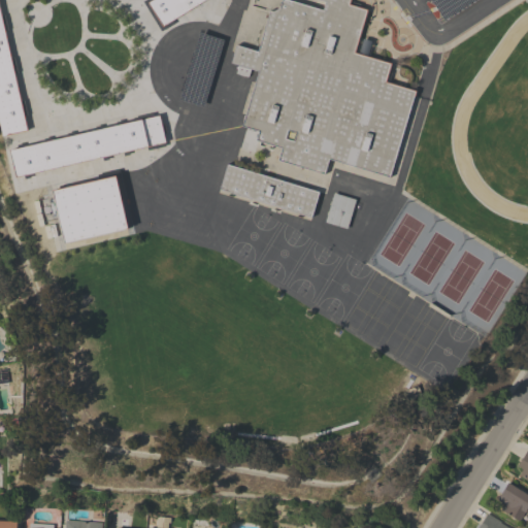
[(202,0),(160,26),(145,2),(149,0),(202,0)]
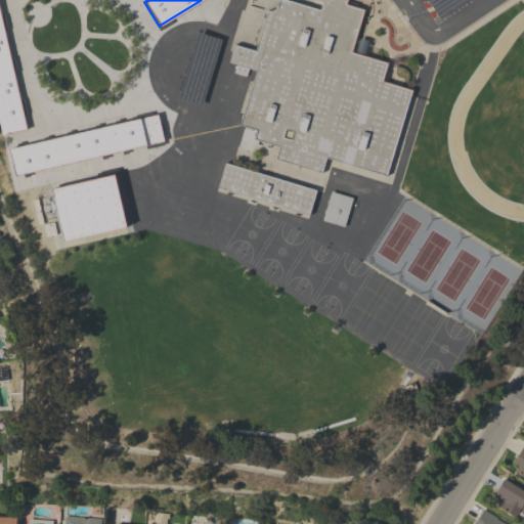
[(255,71),(228,62),(233,44),(255,50),(266,10),(269,11),(276,7),(278,0),(289,0),(319,9),(320,6),(314,4),(314,0),(346,0),(345,4),(363,9),(350,51),(354,53),(359,38),(367,41),(363,55),(387,62),(381,81),(411,90),(386,176),(349,165),(353,149),(348,147),(343,163),(325,158),(321,172),(275,159),(278,146),(253,139),(256,130),(239,125),(255,71)]
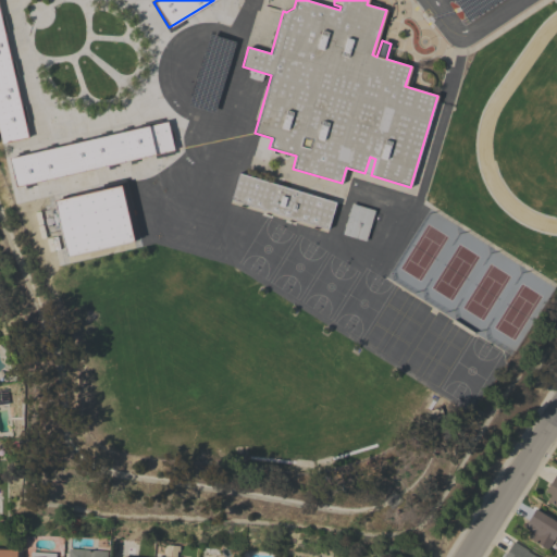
[(0,137),(0,15),(3,15),(8,32),(3,32),(10,61),(13,60),(17,76),(14,76),(21,106),(24,106),(27,121),(24,122),(27,137),(1,143),(0,137)]
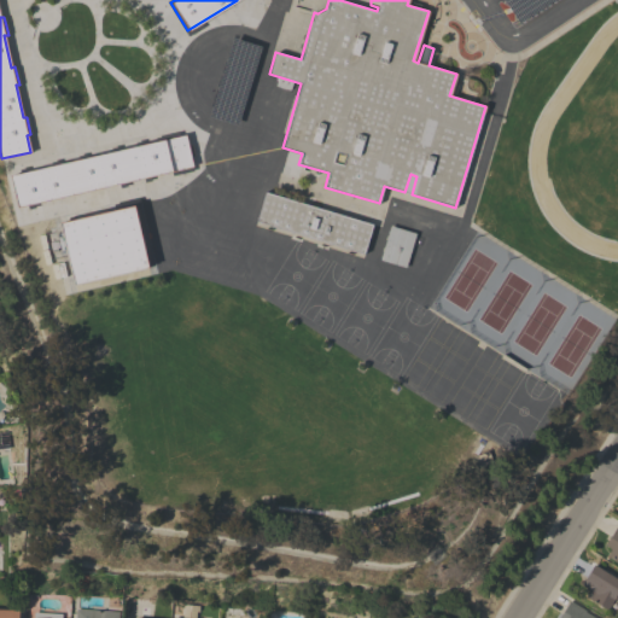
[(9,175),(184,135),(192,165),(16,208),(9,175)]
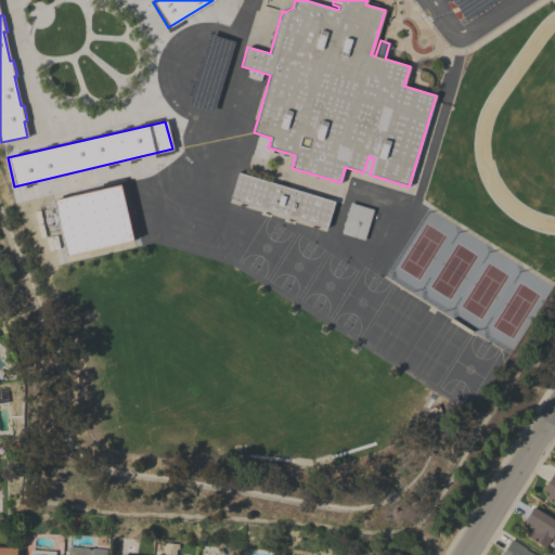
[(334,201),(326,228),(230,198),(237,171),(334,201)]
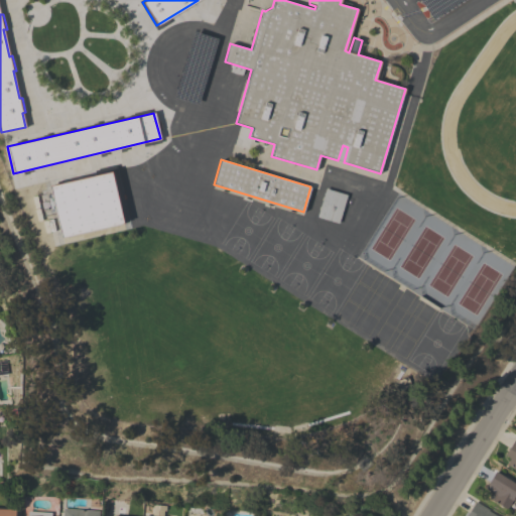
[(112,171),(123,224),(60,238),(48,185),(112,171)]
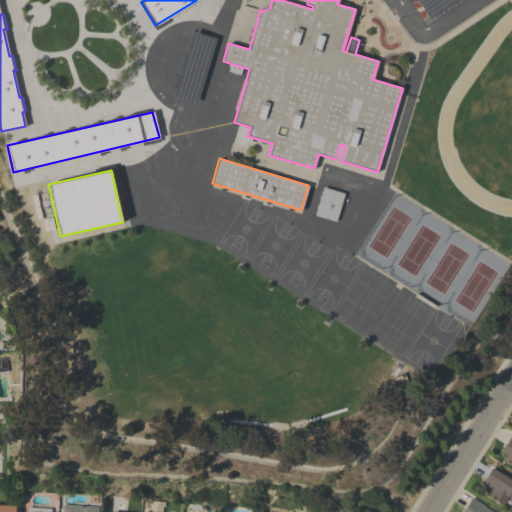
[(343,193),(335,221),(313,215),(322,187),(343,193)]
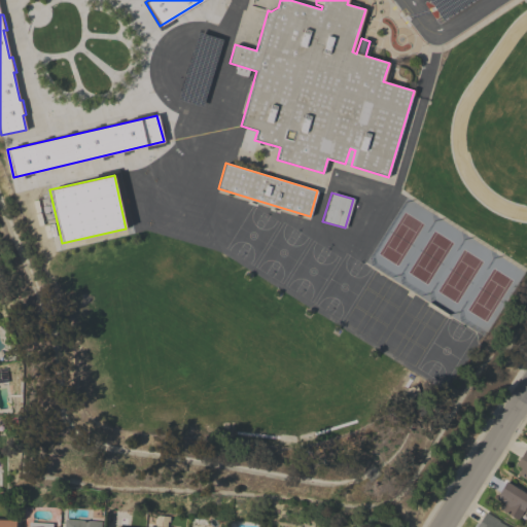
[(416,384),(420,396),(406,401),(403,394),(397,397),(395,392),(416,384)]
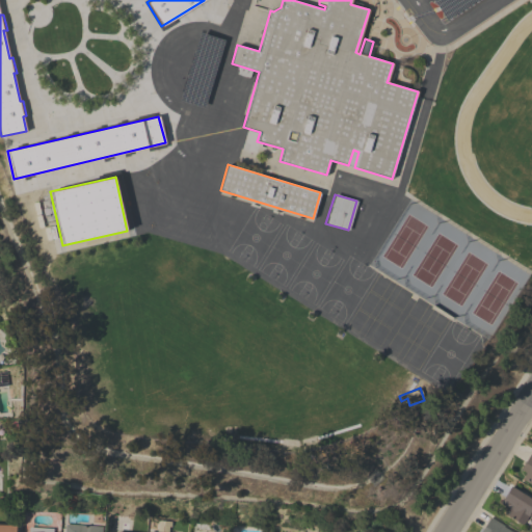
[(531,482),(531,484),(522,478),(526,473),(521,469),(531,450),(531,482)]
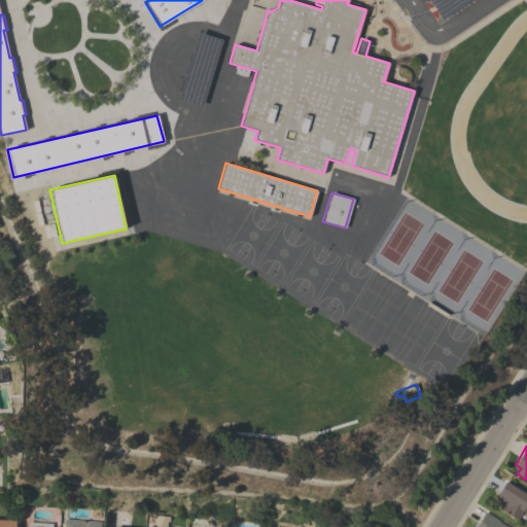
[(526,494),(526,512),(524,511),(523,512),(517,520),(499,508),(503,503),(495,498),(505,481),(526,494)]
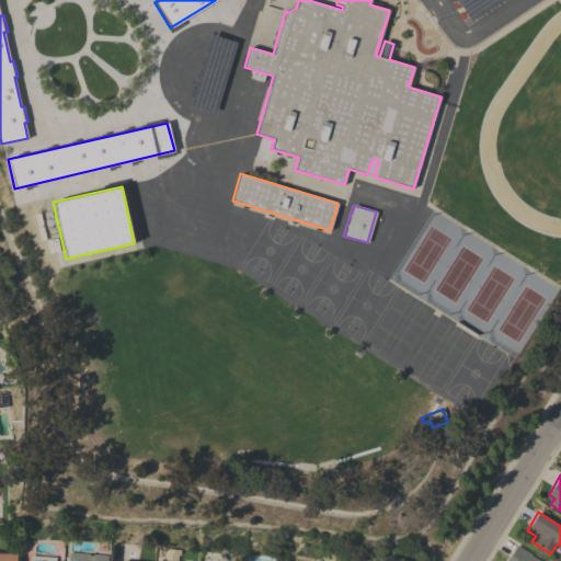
[(531,554),(530,556),(539,560),(506,560),(517,545),(531,554)]
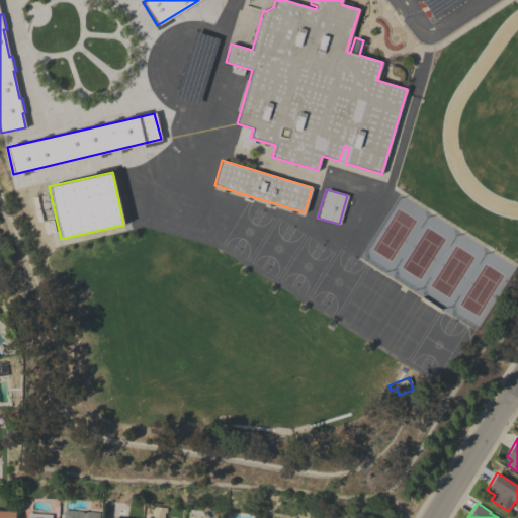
[(152,517),(153,506),(166,508),(166,513),(163,512),(163,517),(144,517),(145,517),(152,517)]
